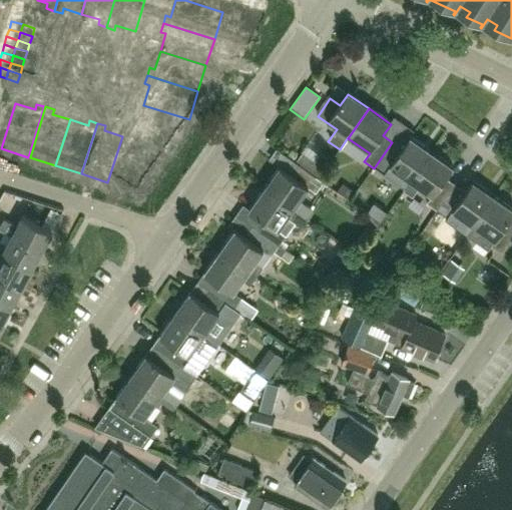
[(122,136),(107,182),(133,190),(149,139),(141,136),(140,141),(122,136)]
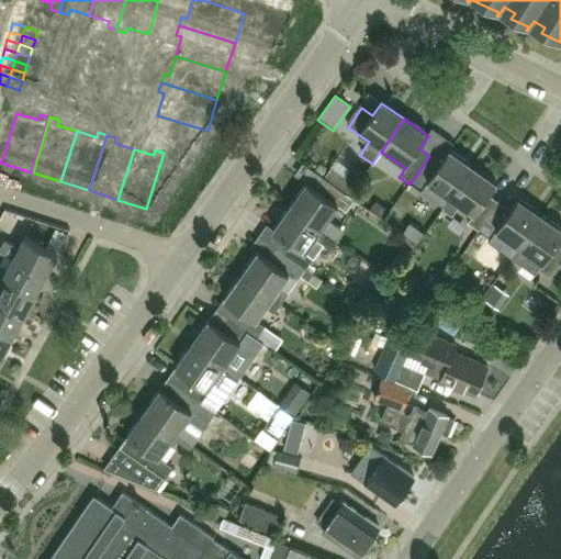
[(429,156),(410,185),(422,192),(427,183),(450,200),(473,168),(450,152),(441,164),(429,156)]
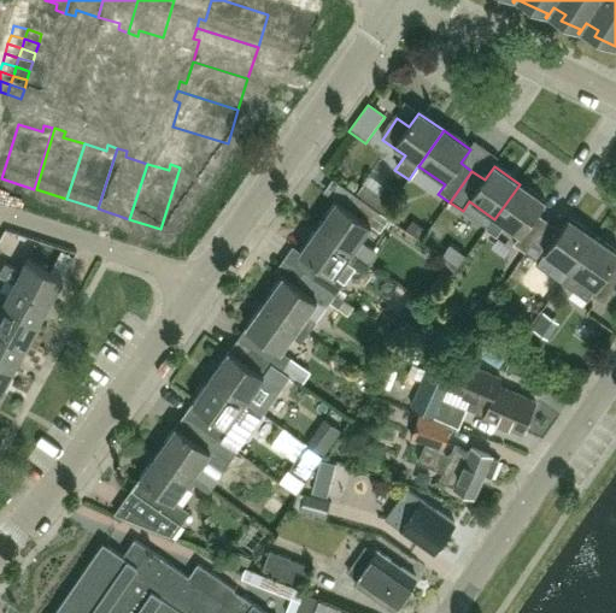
[(180,168),(160,229),(194,239),(211,184),(188,176),(189,170),(180,168)]
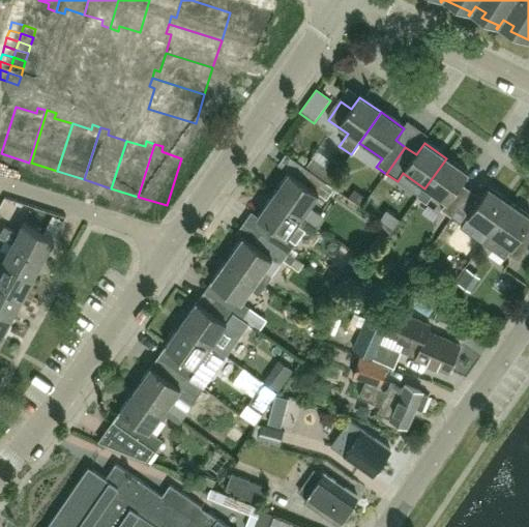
[(450,220),(470,193),(460,185),(468,174),(446,158),(424,188),(416,200),(425,206),(434,196),(446,204),(441,212),(450,220)]
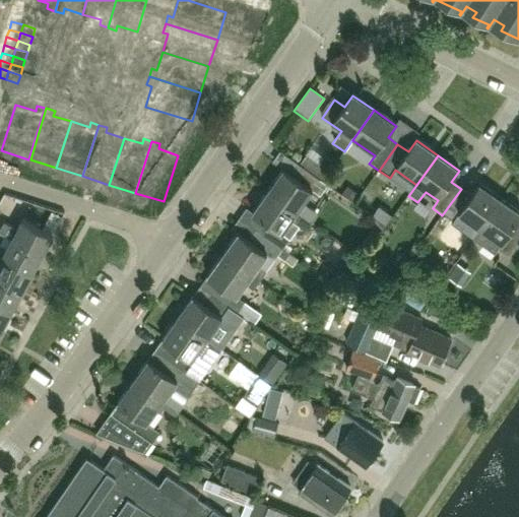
[(299,167),(320,182),(327,173),(306,157),(299,167)]
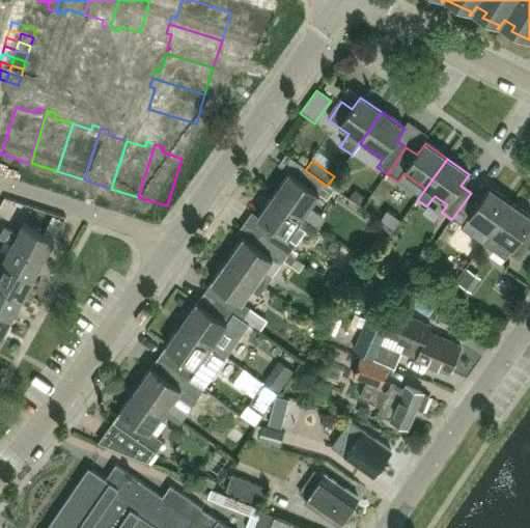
[(273,197),(303,219),(304,218),(318,229),(325,221),(309,210),(319,196),(327,202),(334,192),(308,173),(301,184),(289,175),(273,197)]
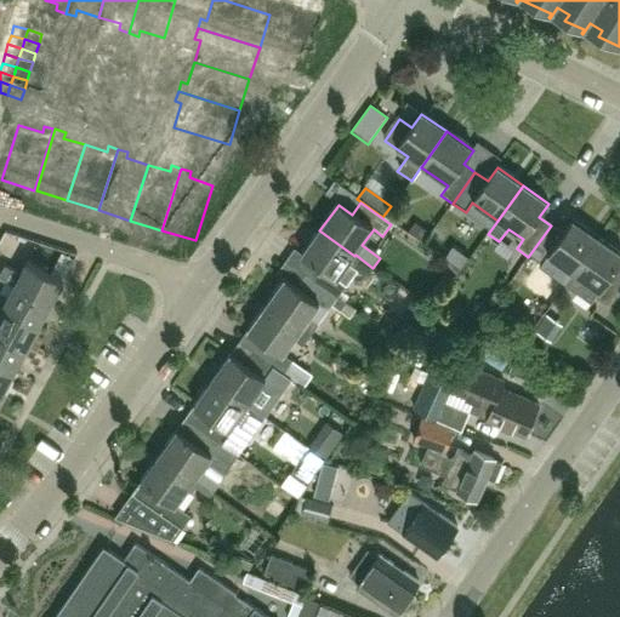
[(547,256),(562,267),(553,279),(564,286),(598,239),(573,221),(563,234),(551,226),(528,257),(541,266),(547,256)]
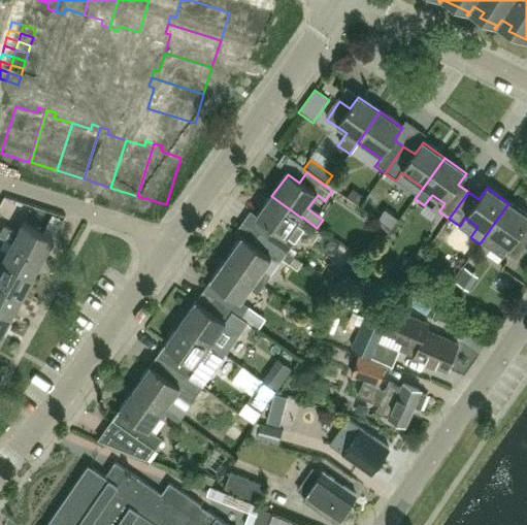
[(317,228),(302,217),(301,218),(271,196),(257,218),(268,226),(261,236),(286,255),(294,244),(287,239),(296,226),(310,237),(317,228)]
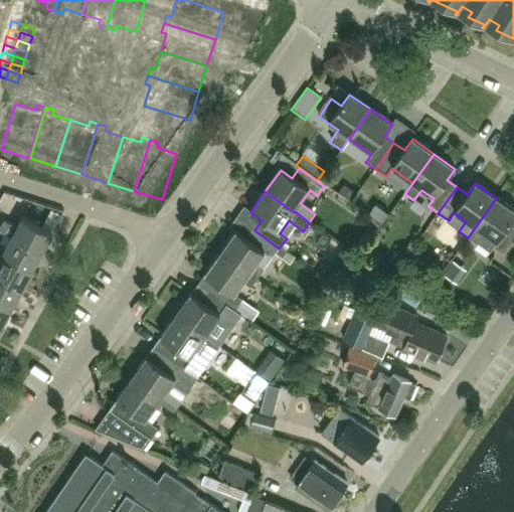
[(513,210),(496,198),(468,237),(489,252),(492,248),(502,256),(513,238),(513,228),(509,225),(513,218),(513,210)]
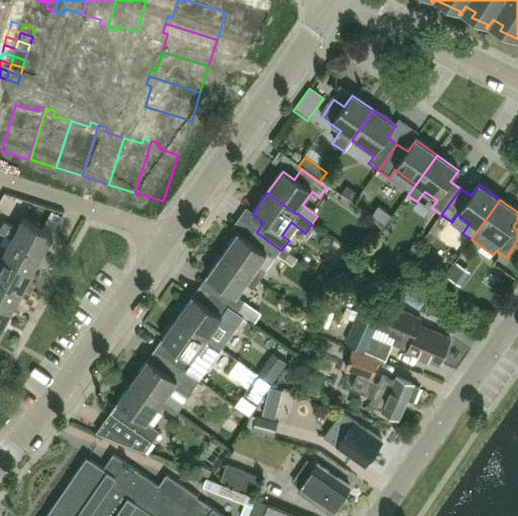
[(11,240),(42,256),(53,236),(22,220),(16,230),(4,223),(0,229),(0,233),(11,240)]
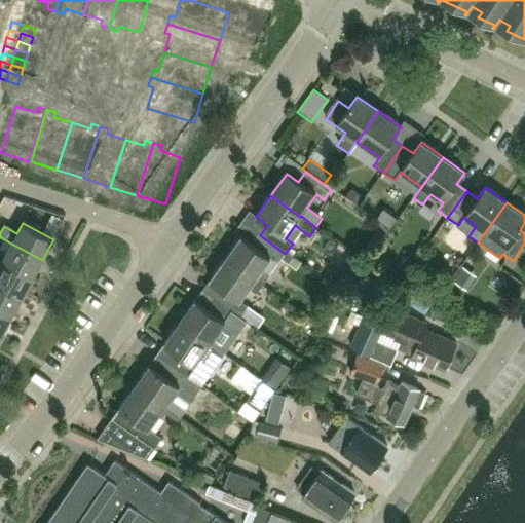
[(300,264),(285,254),(260,235),(253,246),(240,237),(225,259),(262,286),(267,277),(261,272),(270,259),(278,264),(279,261),(295,271),(300,264)]
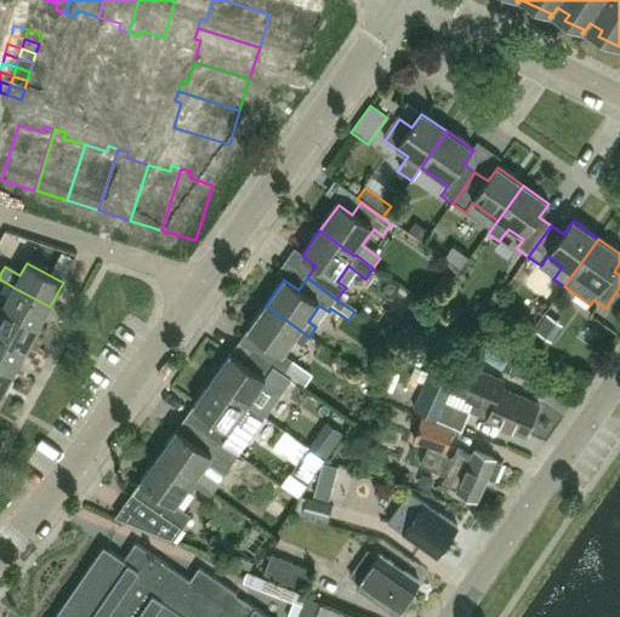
[(38,330),(50,307),(13,287),(7,300),(1,296),(0,297),(0,308),(1,309),(1,310),(38,330)]
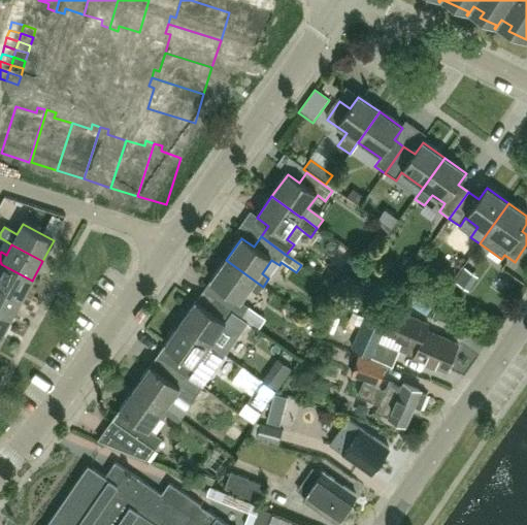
[(222,291),(215,301),(240,320),(248,308),(240,303),(249,292),(256,296),(263,287),(226,260),(210,283),(222,291)]
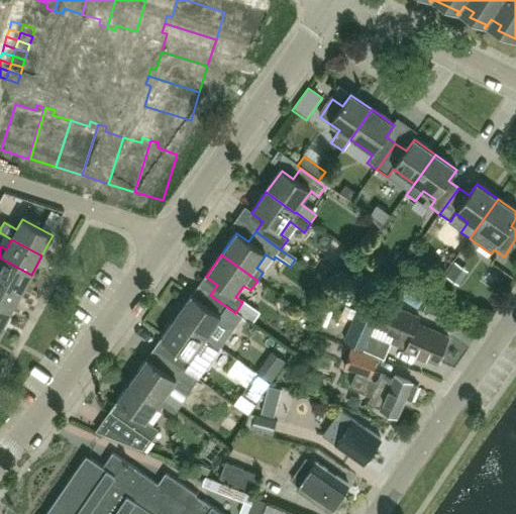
[(0,283),(21,294),(31,275),(1,259),(0,260),(0,283)]
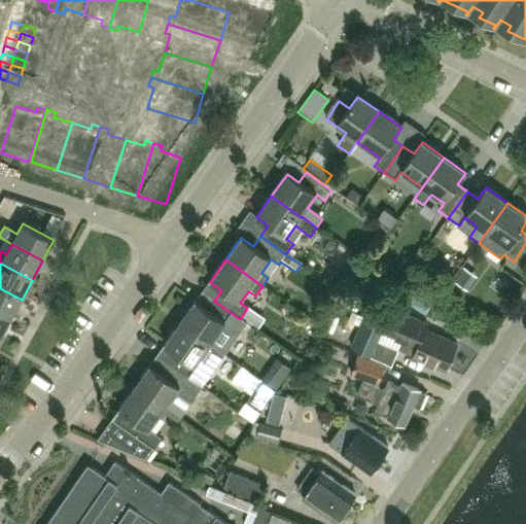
[(0,313),(10,319),(22,300),(0,288),(0,313)]
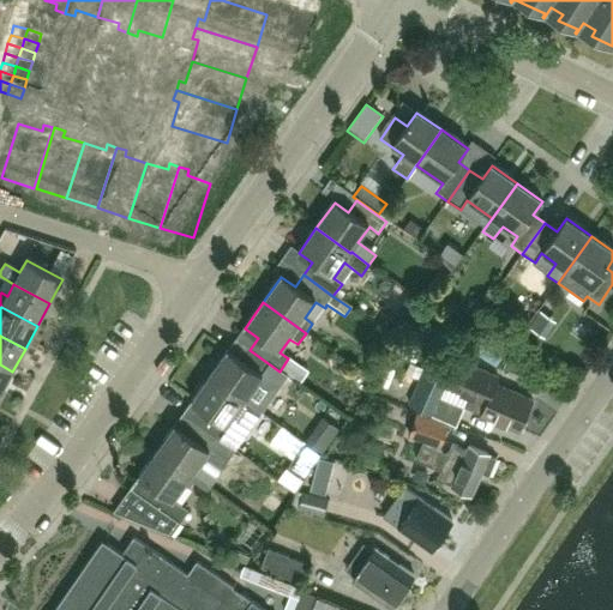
[(286,376),(280,372),(250,350),(241,362),(228,352),(209,379),(244,403),(254,410),(259,414),(286,376)]
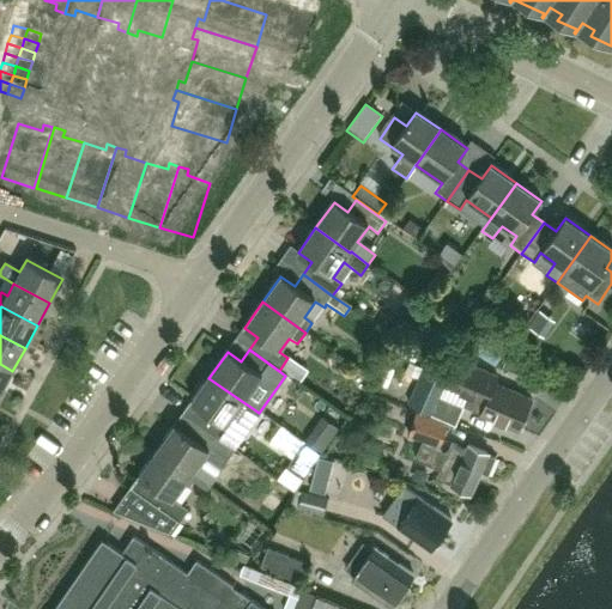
[(431,418),(443,390),(465,399),(461,408),(517,432),(531,403),(492,387),(496,379),(455,363),(449,360),(440,379),(423,372),(408,407),(431,418)]
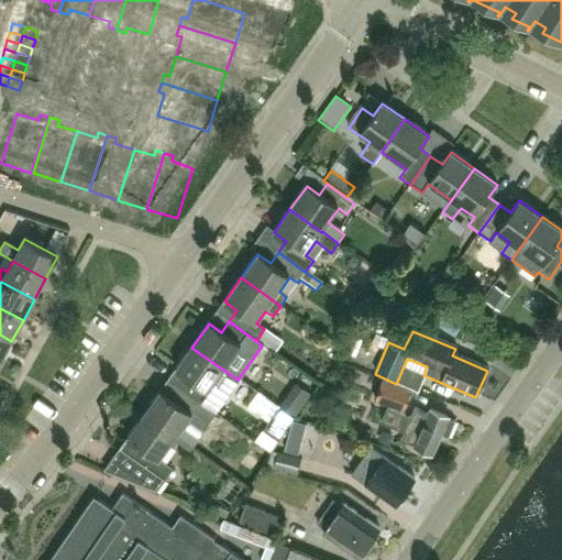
[(462,332),(460,340),(481,348),(483,339),(462,332)]
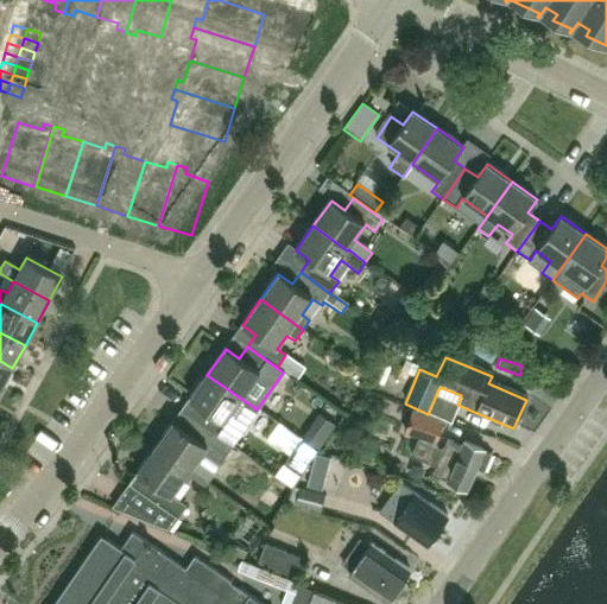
[(0,390),(12,368),(0,361),(0,390)]
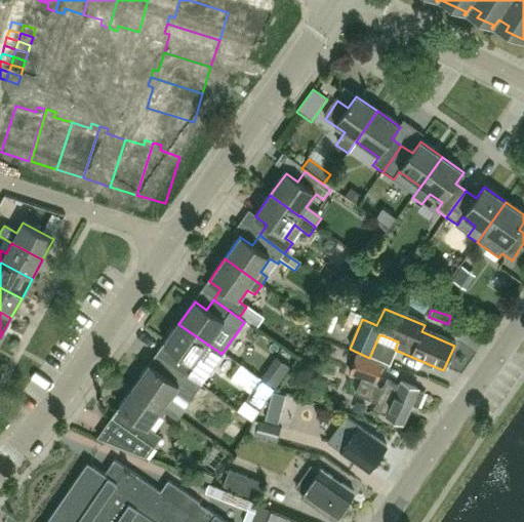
[(175,353),(168,363),(199,386),(222,354),(217,351),(208,345),(178,324),(164,346),(175,353)]
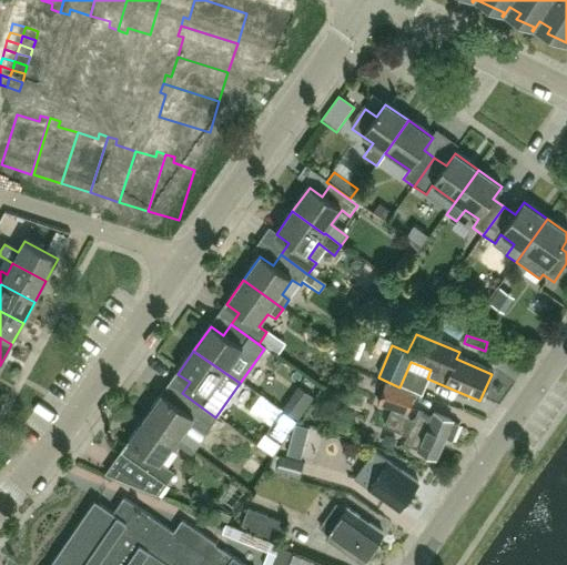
[(376,405),(406,416),(414,395),(384,384),(376,405)]
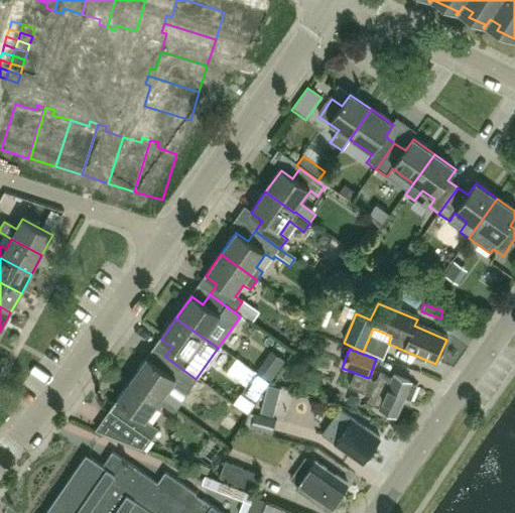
[(185,395),(196,379),(165,357),(158,367),(146,359),(131,381),(160,401),(171,385),(185,395)]
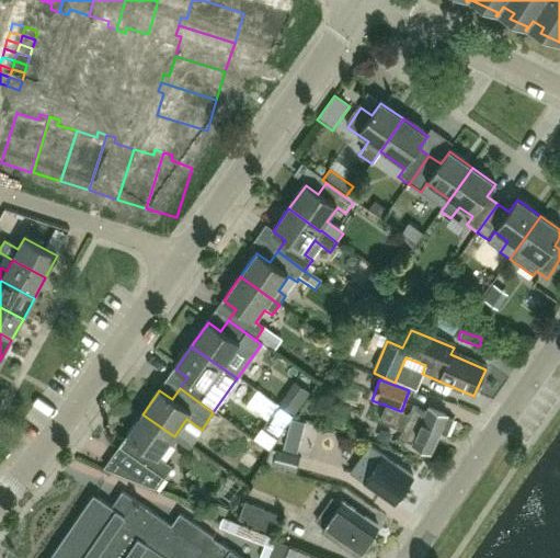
[(446,436),(453,421),(429,411),(427,413),(412,408),(408,418),(385,408),(378,423),(401,433),(398,440),(431,454),(440,434),(446,436)]
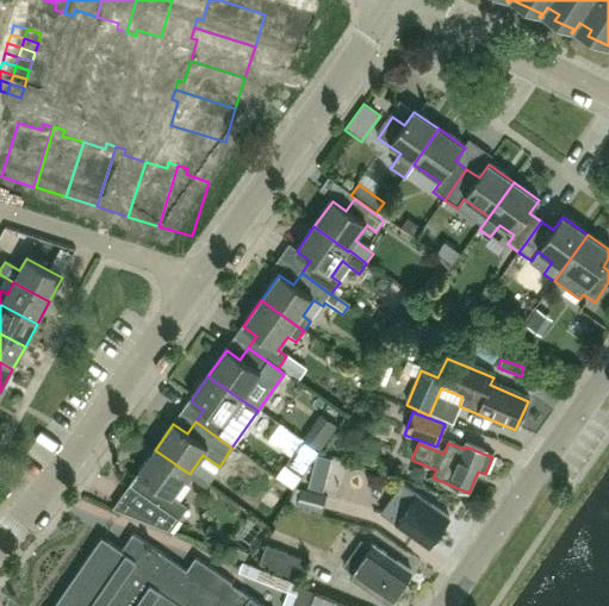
[(172,500),(190,474),(155,450),(137,475),(140,476),(115,512),(169,533),(186,510),(172,500)]
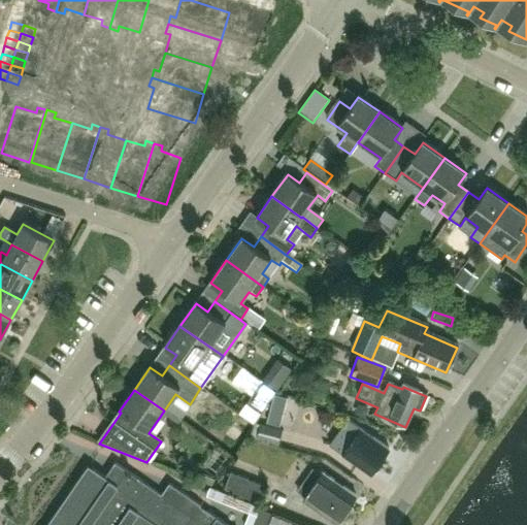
[(328,446),(335,452),(371,477),(389,452),(346,421),(328,446)]
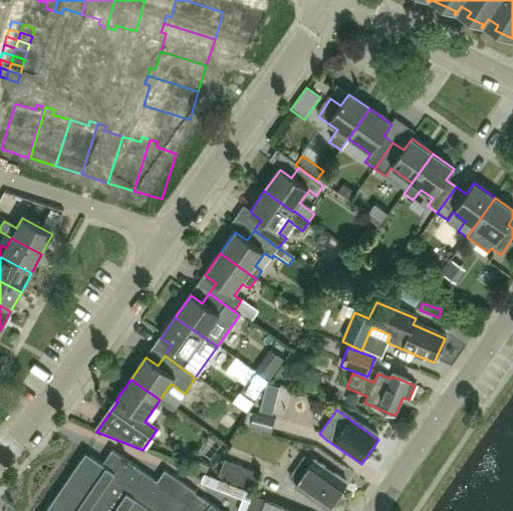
[(269,435),(273,421),(252,415),(248,429),(269,435)]
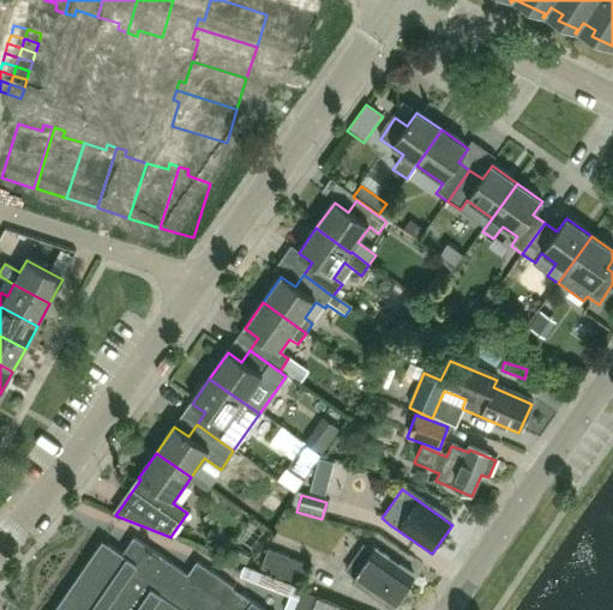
[(264,609),(232,587),(232,586),(196,562),(187,575),(132,538),(120,555),(101,542),(54,609),(264,609)]
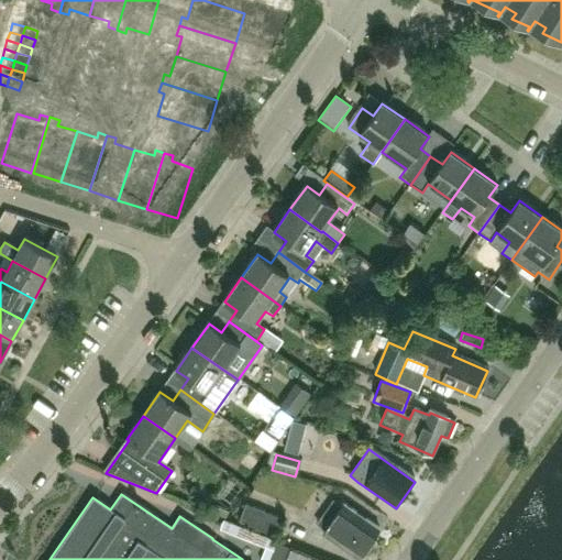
[(239,524),(271,536),(278,519),(245,506),(239,524)]
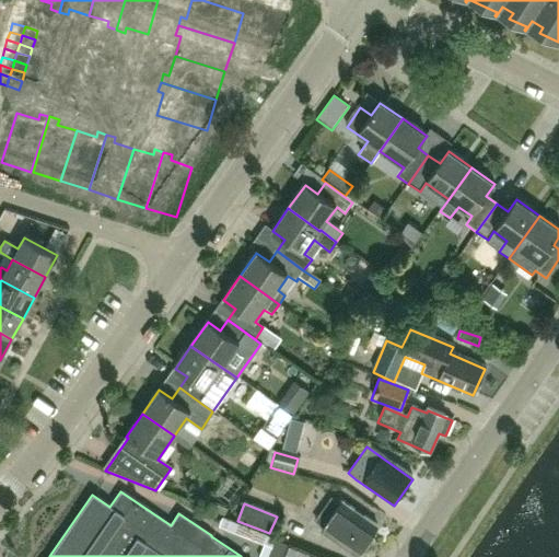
[(359,556),(379,529),(341,503),(321,533),(354,556),(359,556)]
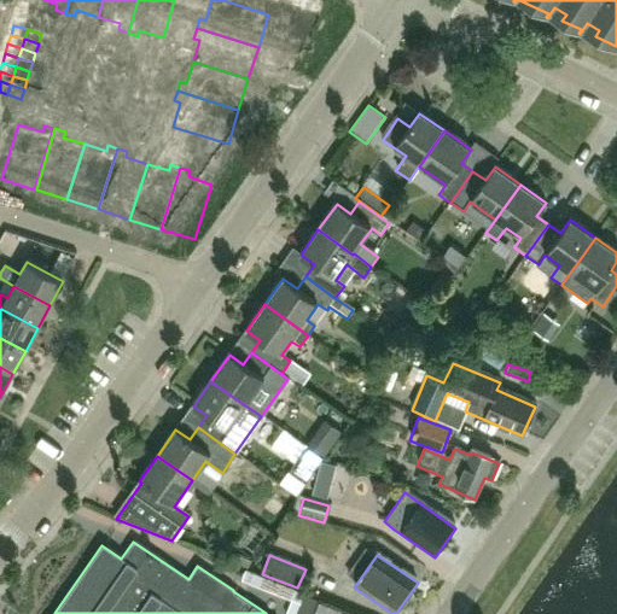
[(258,578),(255,588),(291,602),(302,606),(306,596),(258,578)]
